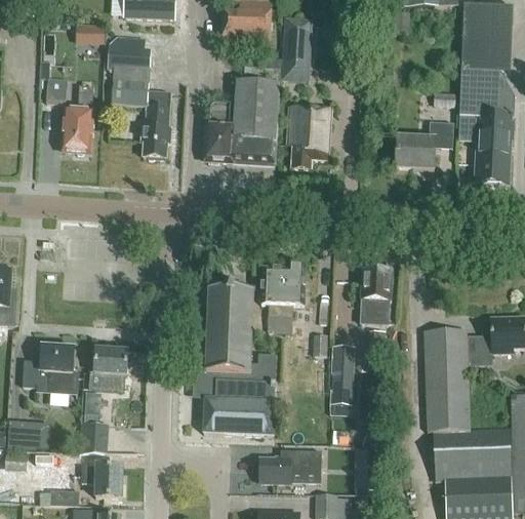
[(174,18),(175,0),(125,0),(124,15),(174,18)]
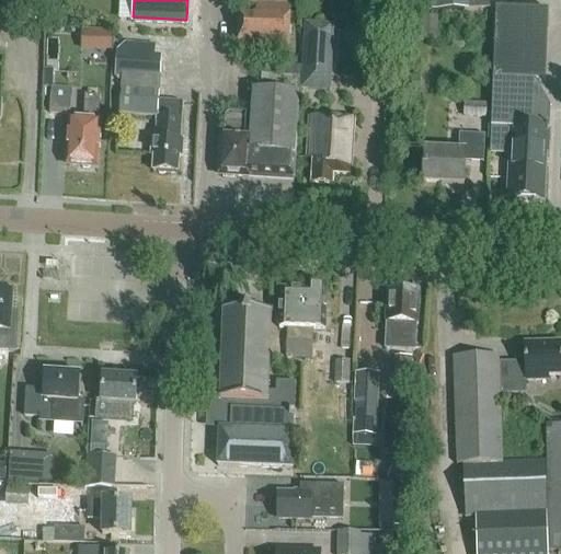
[(239,0),(238,48),(289,49),(289,0),(239,0)]
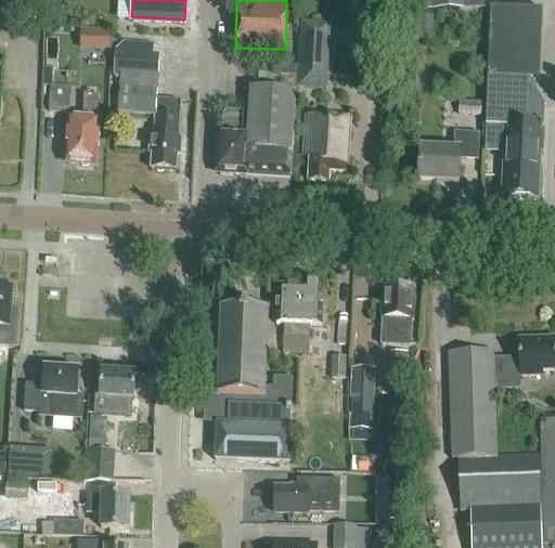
[(492,2),(491,17),(542,18),(542,4),(492,2)]
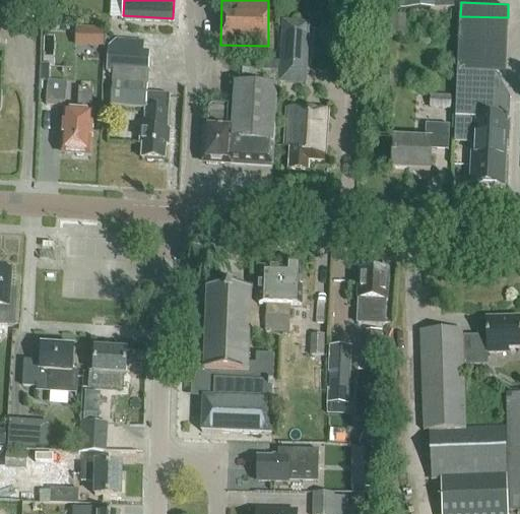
[(388,12),(388,31),(410,33),(411,12),(388,12)]
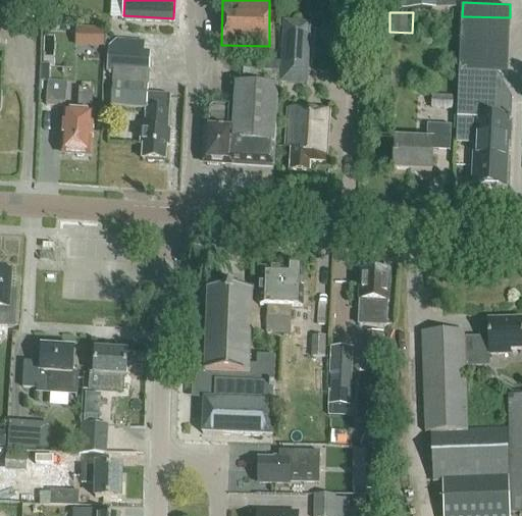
[(310,16),(282,15),(279,78),(307,80),(310,16)]
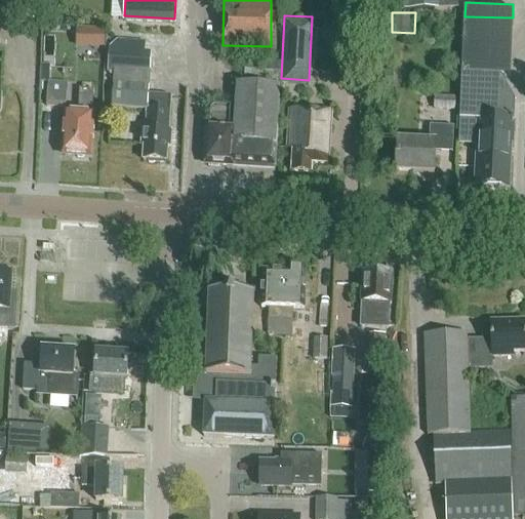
[(170,92),(148,91),(151,47),(110,45),(109,64),(116,65),(114,102),(146,104),(145,125),(142,125),(140,141),(144,141),(143,155),(147,155),(148,158),(152,158),(154,156),(166,156),(167,143),(169,142),(170,127),(168,127),(170,105),(170,92)]
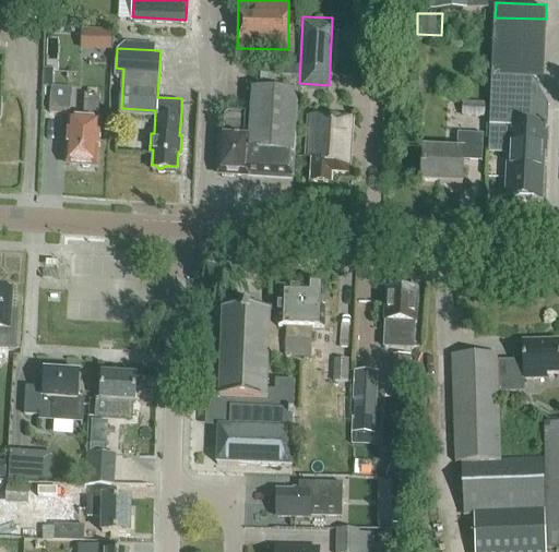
[(298,84),(299,61),(262,58),(260,82),(298,84)]
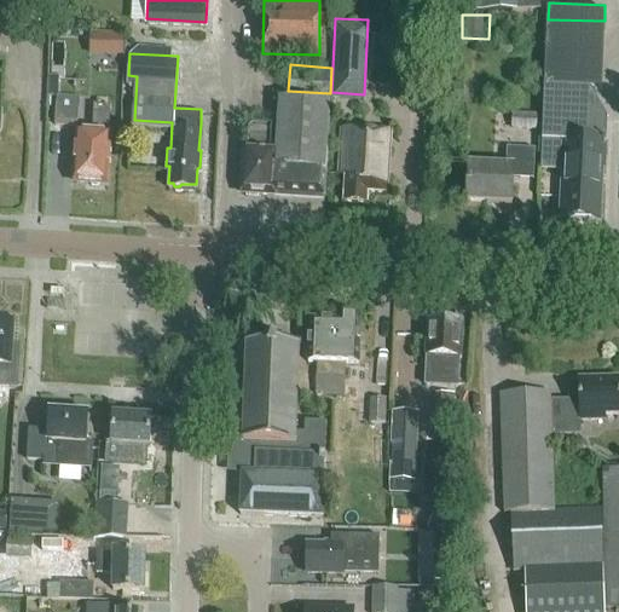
[(462,91),(463,78),(441,76),(440,88),(462,91)]
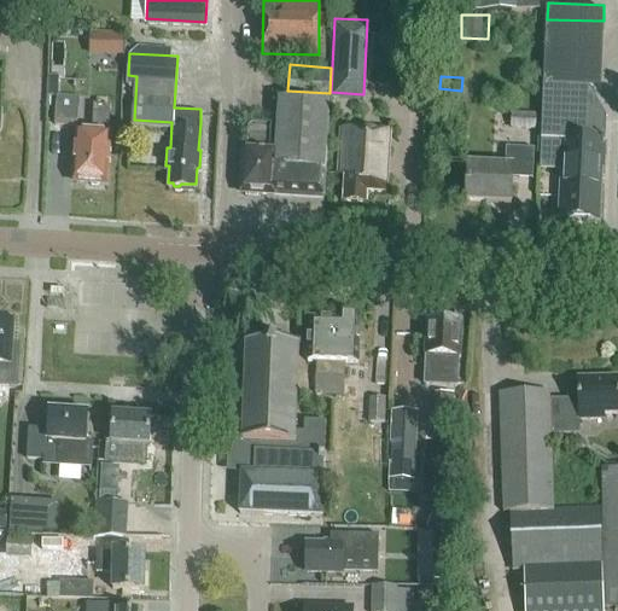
[(600,176),(599,176),(599,162),(604,162),(606,114),(588,82),(553,81),(543,81),(540,164),(563,166),(563,174),(561,211),(565,211),(567,216),(573,216),(577,211),(581,213),(583,216),(590,217),(594,213),(598,213),(600,176)]
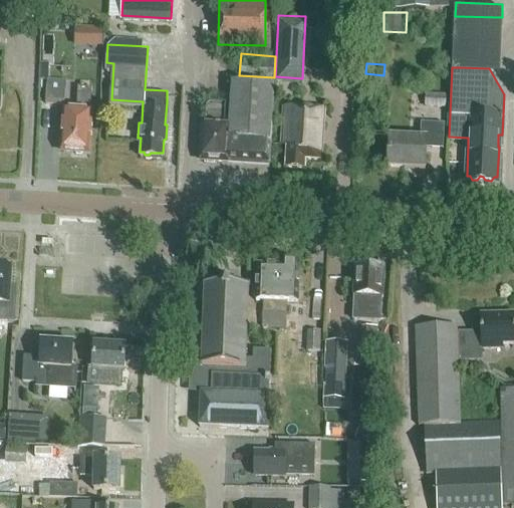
[(65,75),(46,74),(45,100),(64,100),(65,75)]
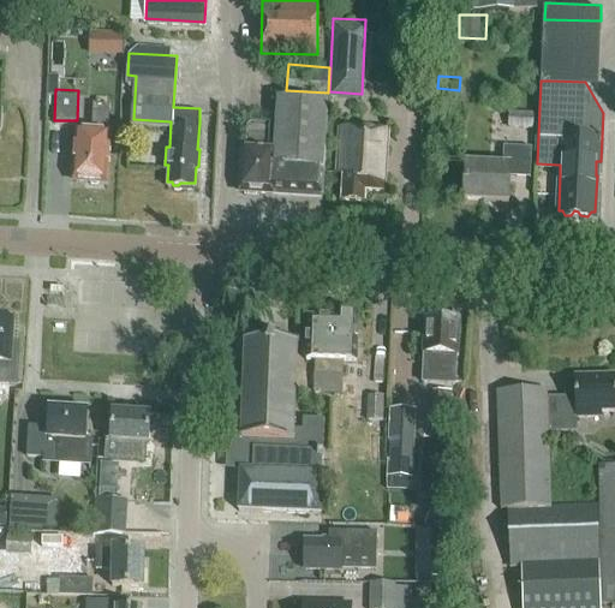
[(322,189),(327,96),(276,94),(273,148),(266,148),(268,120),(250,119),(246,123),(244,145),(242,145),(239,188),(244,188),(244,190),(256,191),(256,189),(273,190),(273,185),(322,189)]
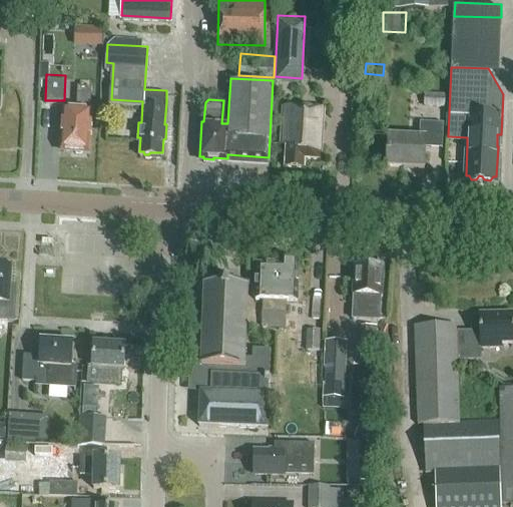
[(90,84),(88,84),(79,83),(77,106),(64,106),(63,115),(61,115),(60,128),(63,129),(62,145),(71,145),(75,149),(80,150),(83,147),(86,147),(87,130),(90,130),(91,117),(88,117),(90,84)]
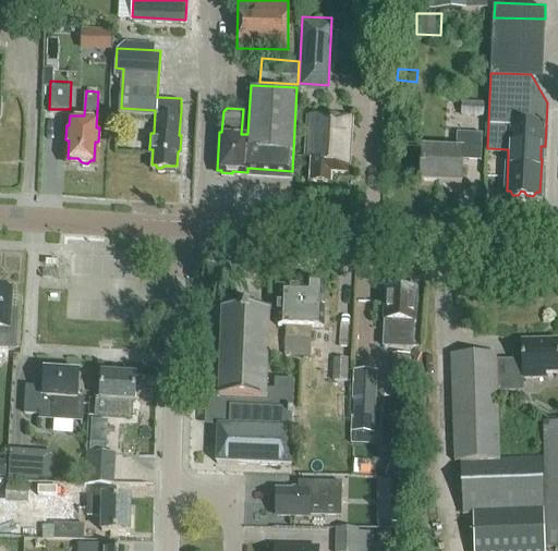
[(461,95),(460,110),(484,112),(484,96),(461,95)]
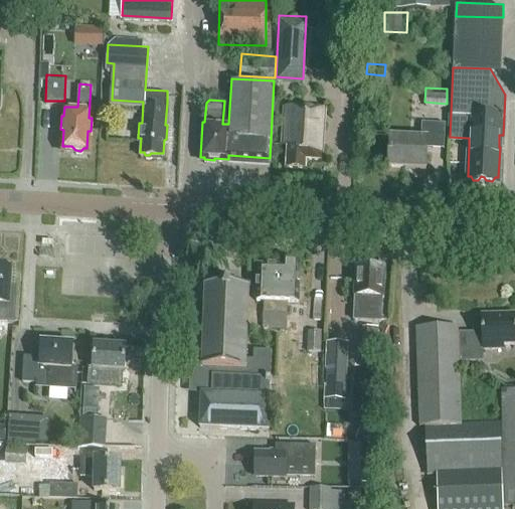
[(322,156),(324,105),(283,103),(282,140),(288,141),(287,162),(305,163),(305,155),(322,156)]
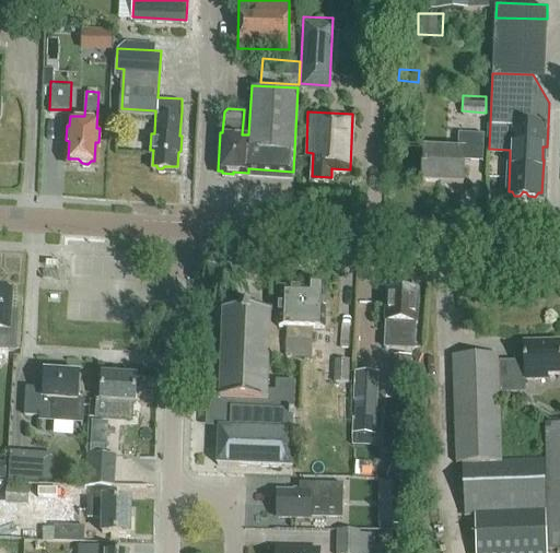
[(482,156),(483,130),(458,128),(457,146),(423,144),(422,176),(463,178),(463,155),(482,156)]
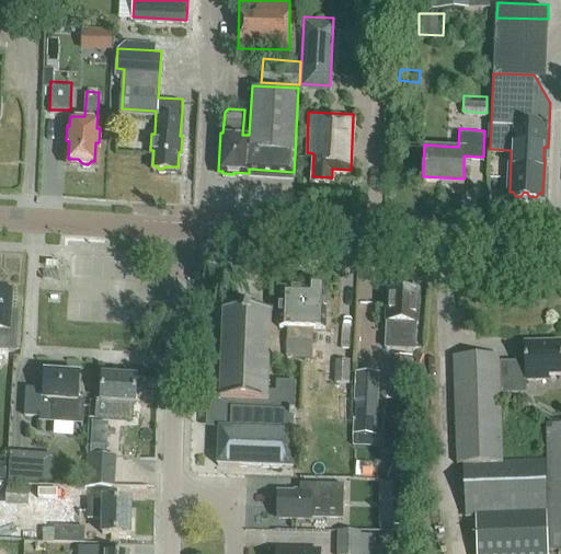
[(311,354),(313,324),(324,325),(327,281),(323,281),(319,278),(315,278),(310,281),(307,281),(307,285),(281,285),(278,323),(287,323),(286,353),(311,354)]
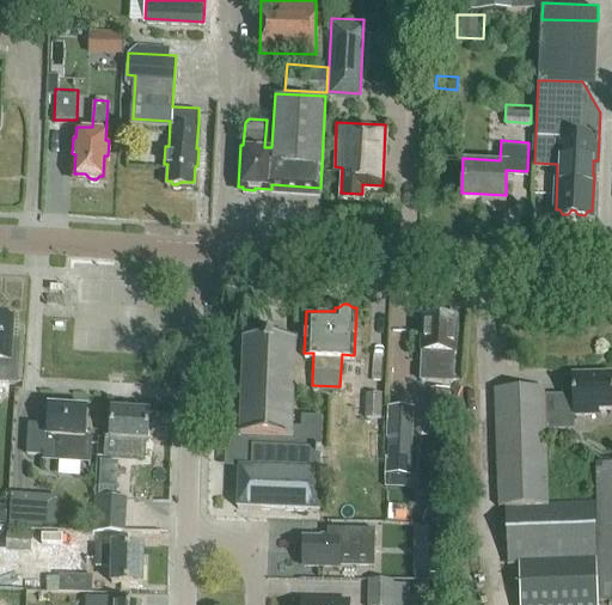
[(451,378),(453,348),(456,348),(457,331),(454,331),(454,312),(441,311),(441,309),(429,309),(429,311),(424,311),(423,331),(421,331),(421,347),(422,347),(421,376),(451,378)]
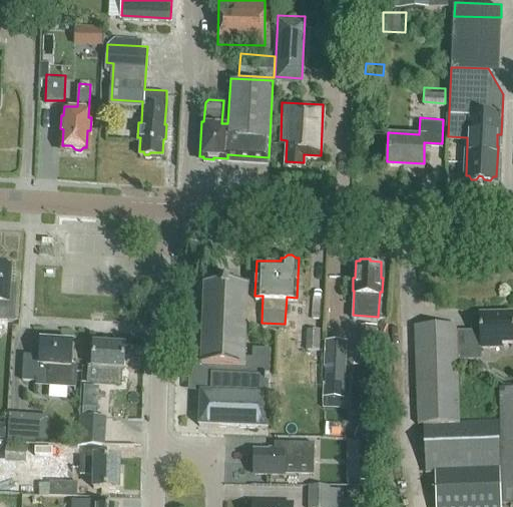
[(0,298),(9,299),(11,264),(0,262),(0,298)]
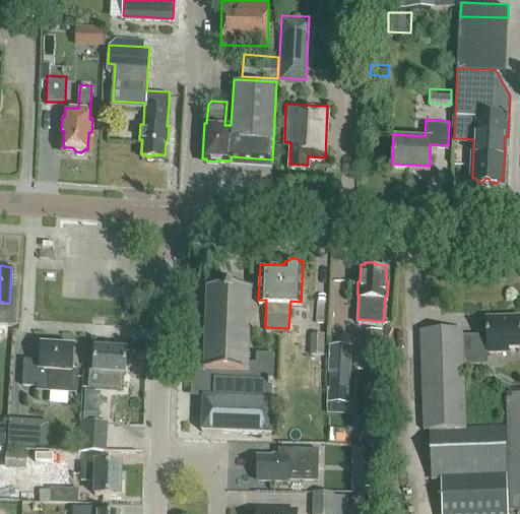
[(204,366),(191,366),(190,393),(203,394),(202,428),(270,431),(271,395),(273,350),(256,349),(256,360),(248,359),(251,287),(207,284),(204,366)]
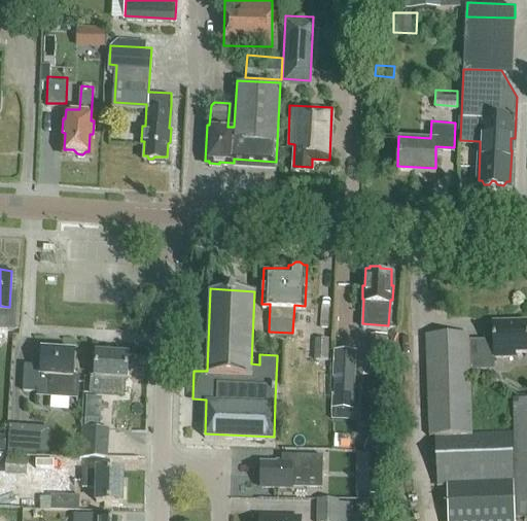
[(513,520),(512,492),(510,428),(470,430),(468,366),(493,366),(493,354),(515,353),(515,349),(526,348),(526,317),(492,319),(492,336),(467,337),(467,330),(425,331),(428,431),(435,431),(437,481),(446,481),(447,494),(447,520),(513,520)]
